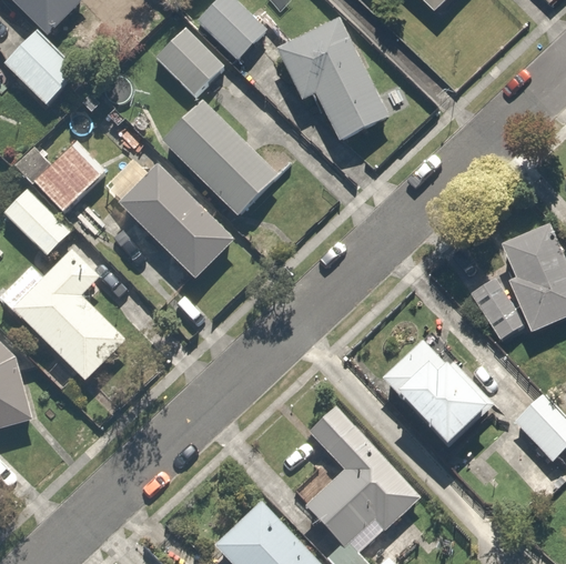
[(229,53),(235,60),(266,26),(238,0),(204,0),(189,18),(229,53)]
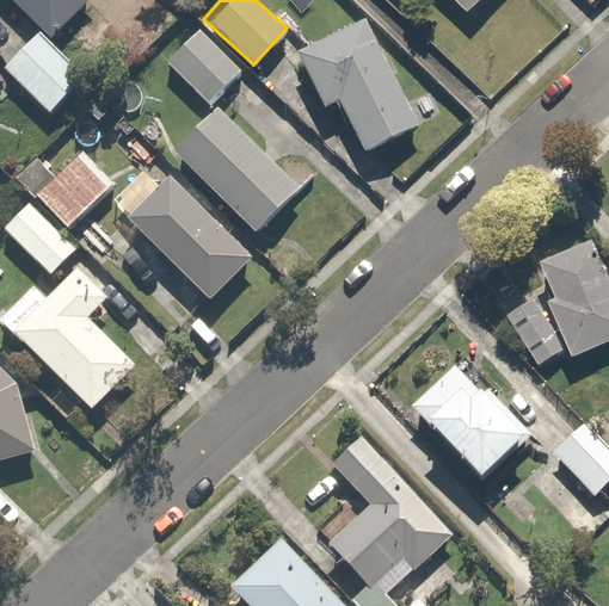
[(457,0),(468,11),(479,0),(457,0)]
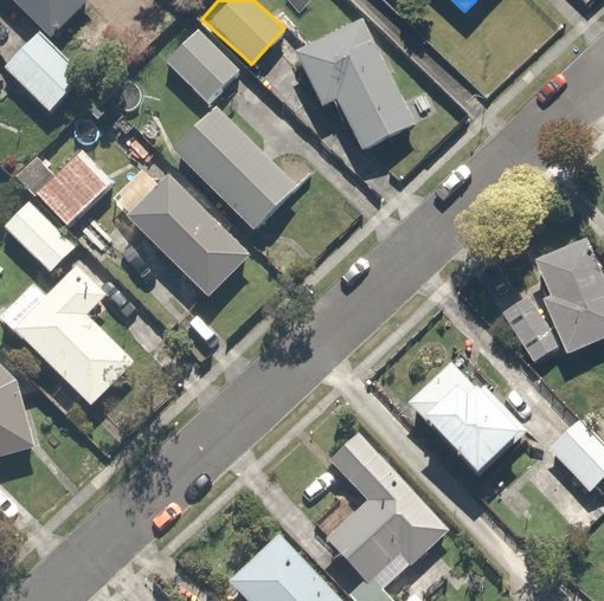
[(362,15),(291,52),(321,110),(338,102),(360,148),(416,120),(362,15)]
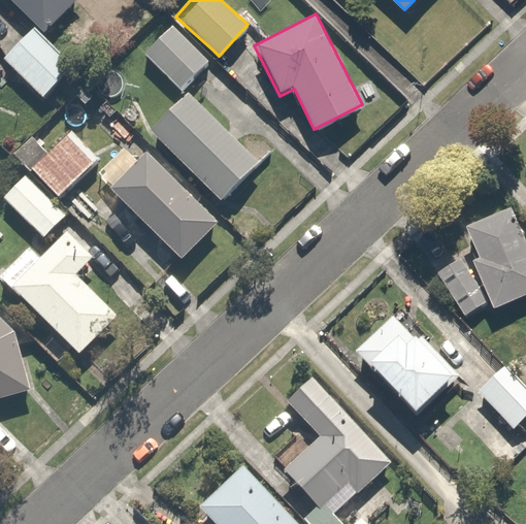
[(212,50),(175,17),(142,54),(178,87),(212,50)]
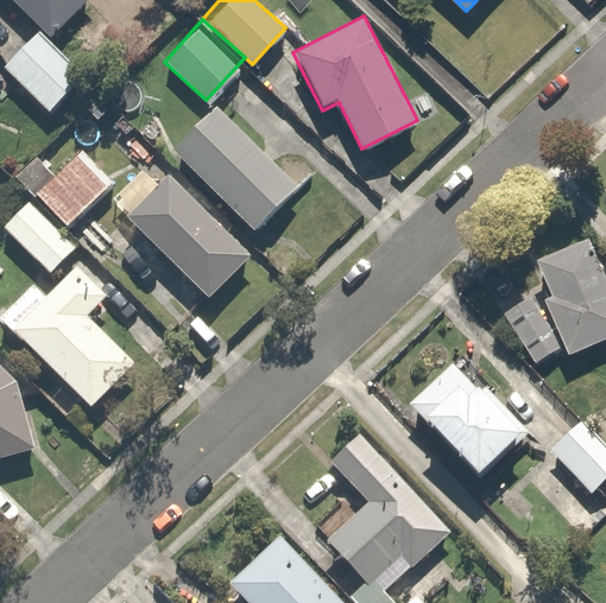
[(42,27),(4,69),(50,112),(88,71),(42,27)]
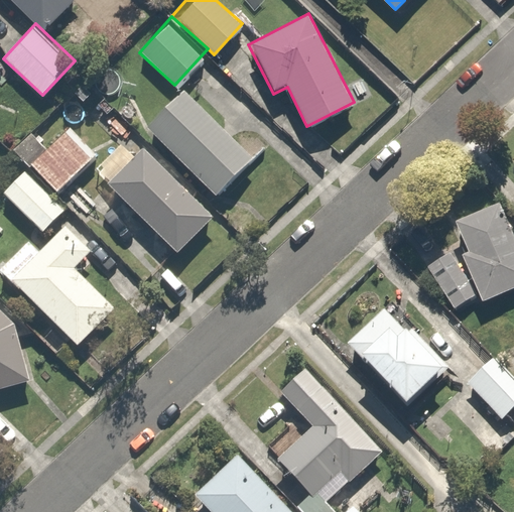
[(181,88),(144,128),(215,195),(253,154),(181,88)]
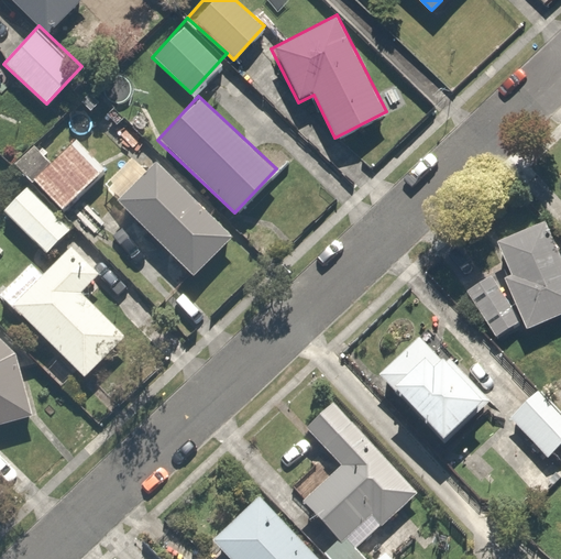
[(238,236),(157,159),(149,167),(134,154),(106,184),(120,197),(116,201),(196,278),(238,236)]
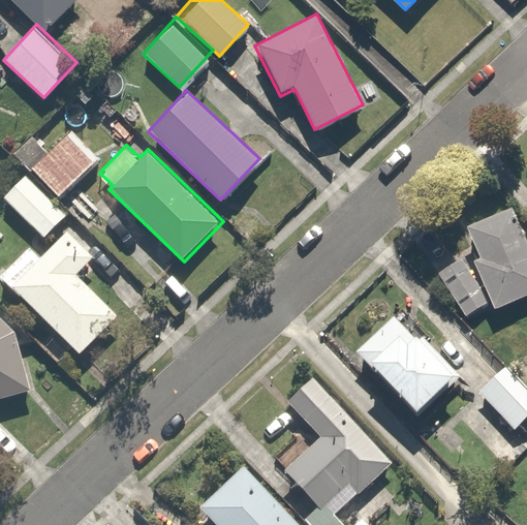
[(27,173),(3,197),(48,241),(71,216),(27,173)]
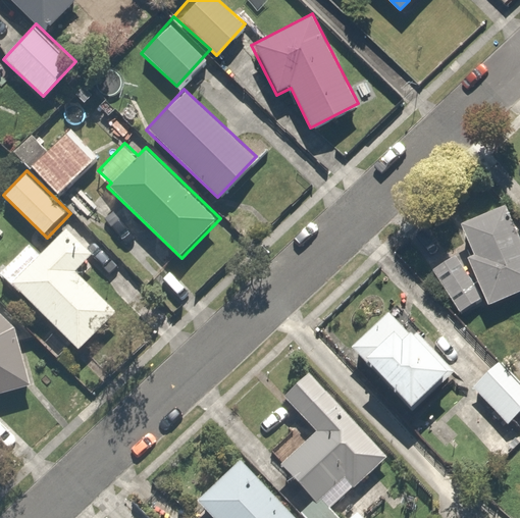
[(519,235),(510,202),(462,217),(472,252),(437,262),(453,313),(519,293),(519,235)]
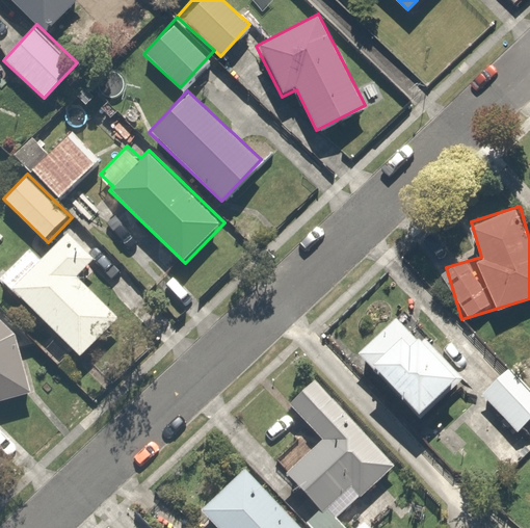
[(99,256),(67,229),(43,257),(35,251),(5,286),(85,354),(122,314),(80,278),(99,256)]
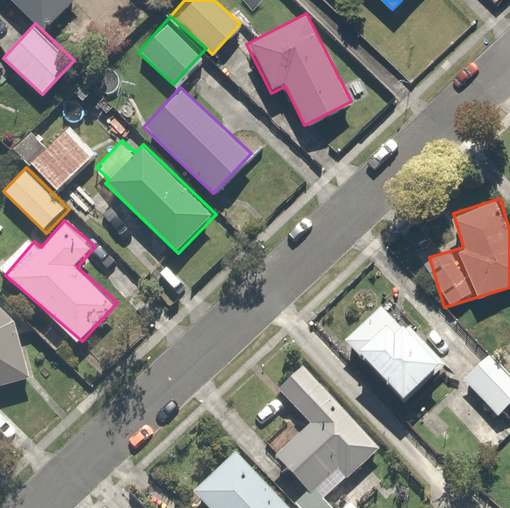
[(393,297),(347,338),(404,403),(451,361),(393,297)]
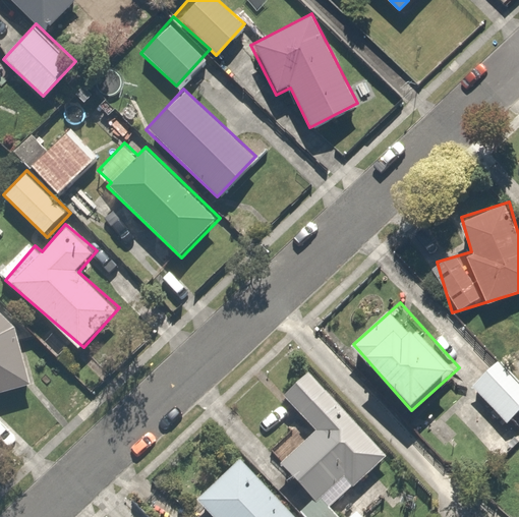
[(0,310),(0,390),(25,383),(25,378),(25,372),(24,368),(24,363),(23,359),(23,354),(22,350),(21,346),(19,341),(18,337),(17,333),(15,328),(13,324),(0,310)]
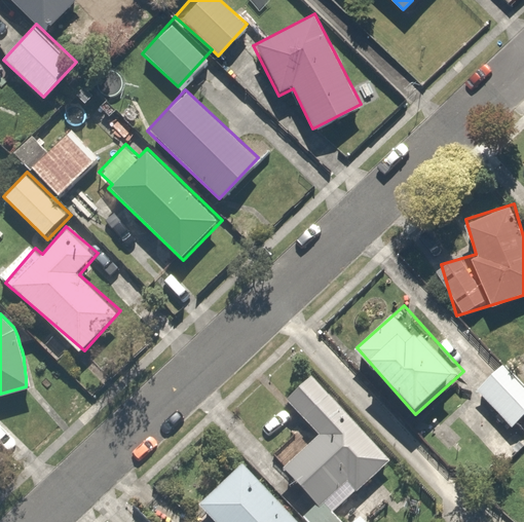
[(517,421),(523,429),(523,382),(506,362),(476,388),(511,427),(517,421)]
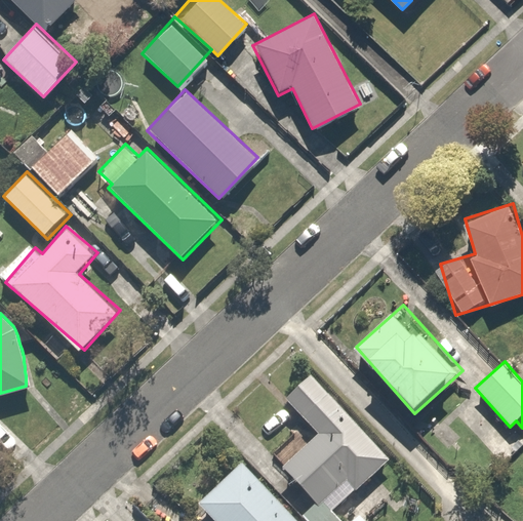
[(295,428),(271,454),(316,497),(300,514),(308,520),(396,520),(358,484),(389,453),(308,374),(286,397),(320,431),(310,442),(295,428)]
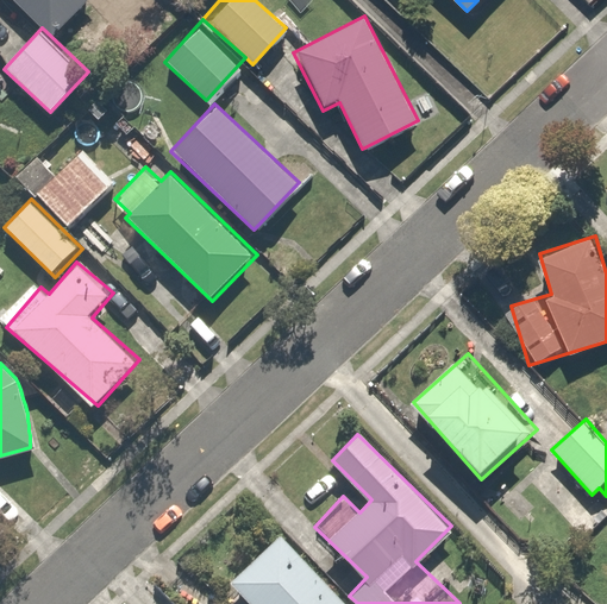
[(254,603),(348,603),(280,533),(231,580),(254,603)]
